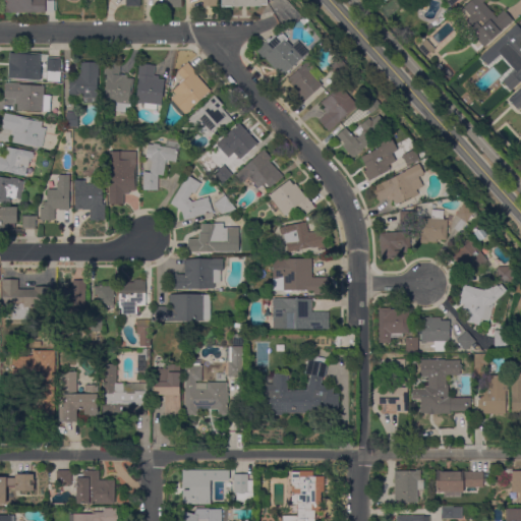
[(45,0),(45,13),(2,12),(2,0),(45,0)]
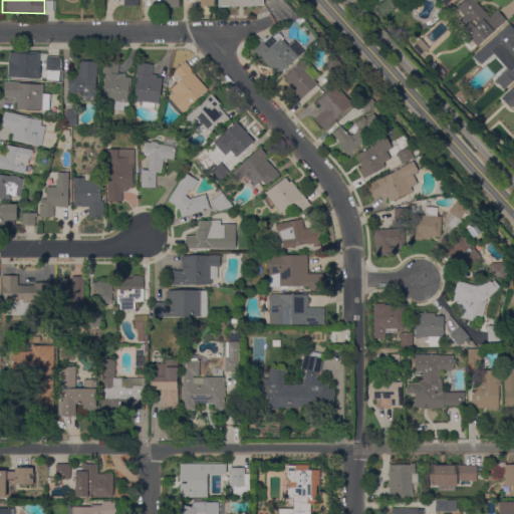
[(53,12),(45,12),(45,0),(53,1),(53,12)]
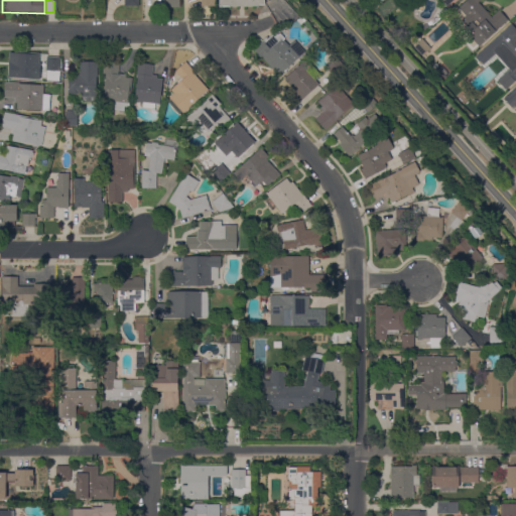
[(179,0),(179,7),(166,8),(166,0),(179,0)]
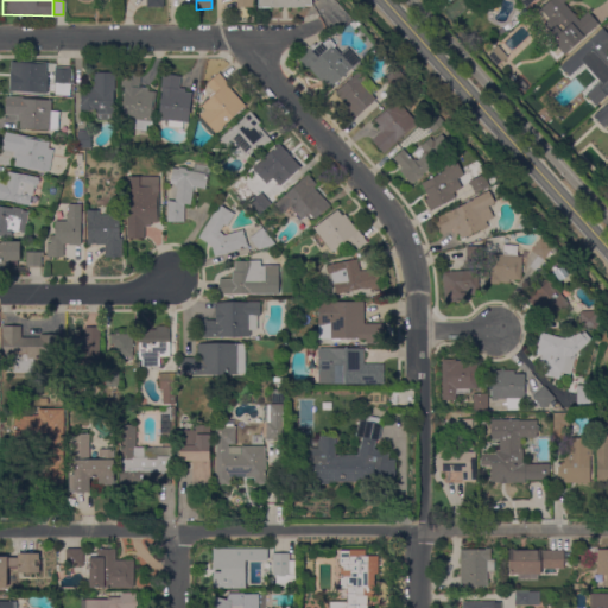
[(447,0),(450,4),(443,11),(436,4),(439,0),(447,0)]
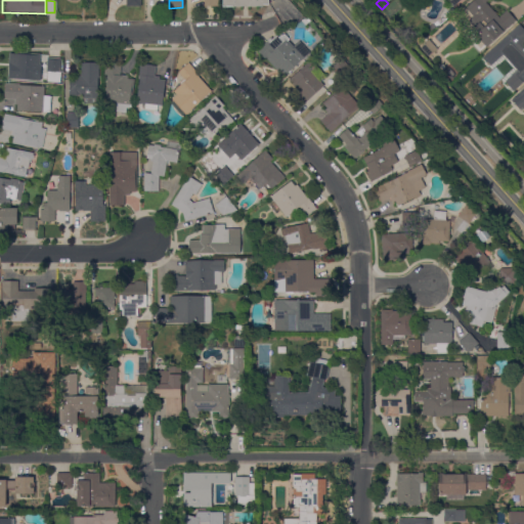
[(444,0),(452,8),(461,0),(444,0)]
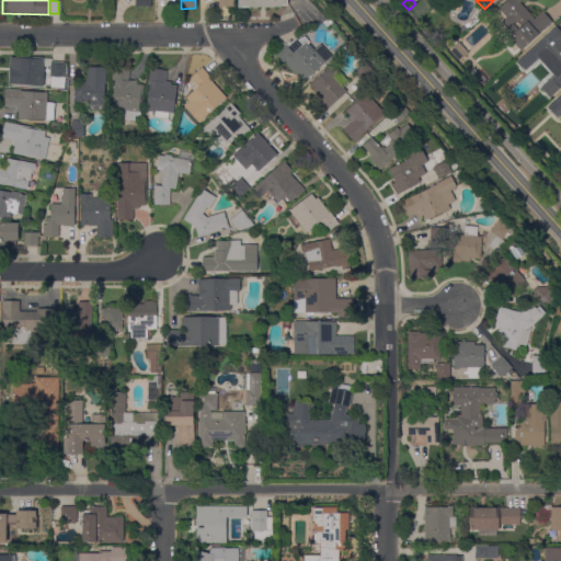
[(534,19),(542,11),(552,22),(539,34),(539,35),(521,52),(521,50),(513,57),(502,44),(508,38),(504,33),(510,27),(503,20),(501,22),(493,13),(507,0),(524,0),(521,3),(534,19)]
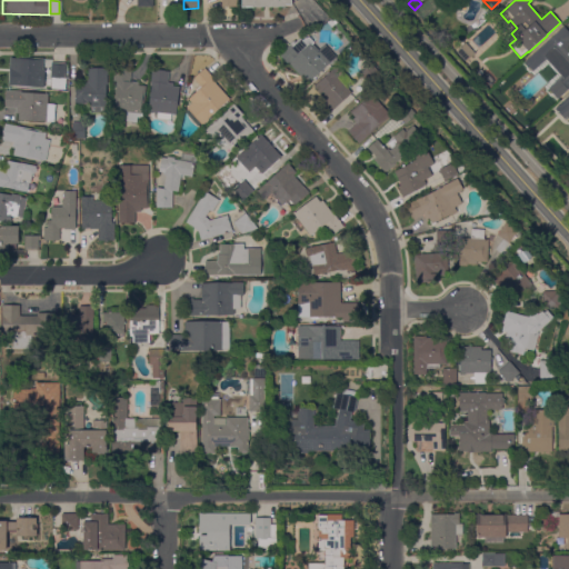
[(568,32),(568,89),(568,90),(560,81),(560,80),(545,61),(532,71),(525,62),(565,27),(568,32)]
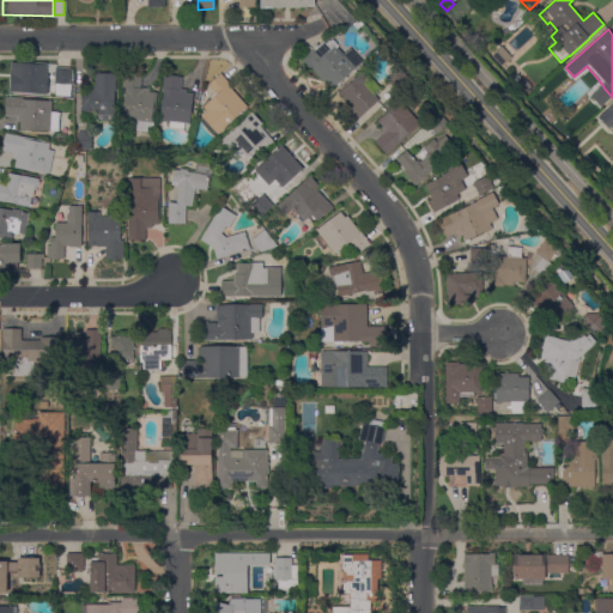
[(339,46),(337,48),(343,54),(350,48),(363,62),(353,70),(354,71),(333,89),(328,83),(326,85),(311,70),(310,71),(301,59),(307,53),(305,52),(310,48),(313,50),(317,44),(320,47),(325,42),(326,43),(333,40),(339,46)]
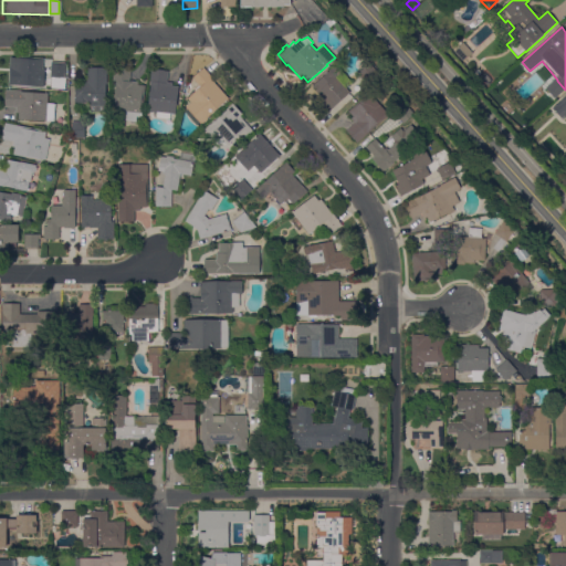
[(473,54),(463,62),(454,51),(463,43),(473,54)]
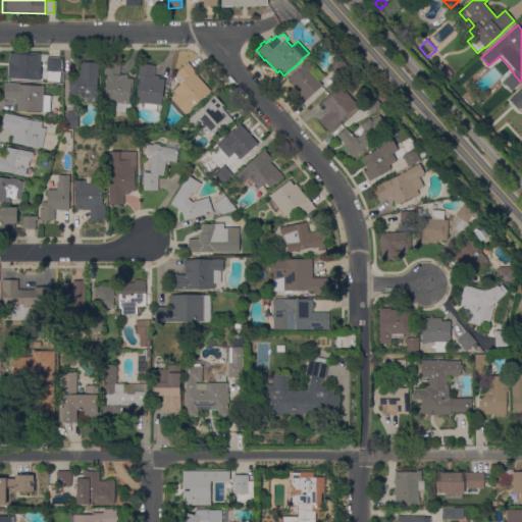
[(40,53),(39,81),(9,79),(10,59),(13,59),(14,52),(40,53)]
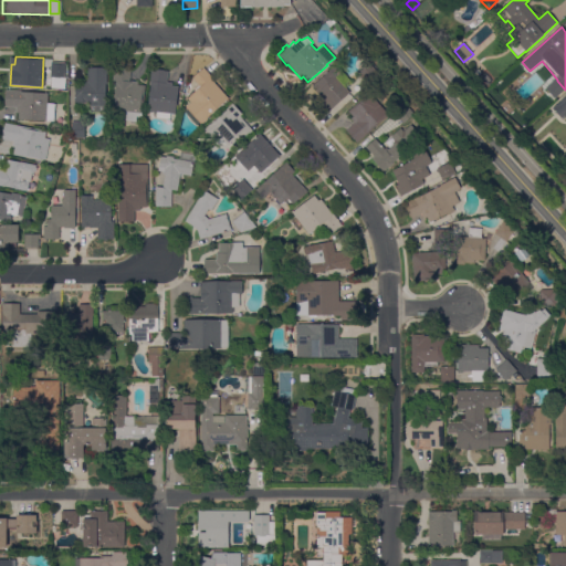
[(69,63),(66,83),(50,82),(51,62),(69,63)]
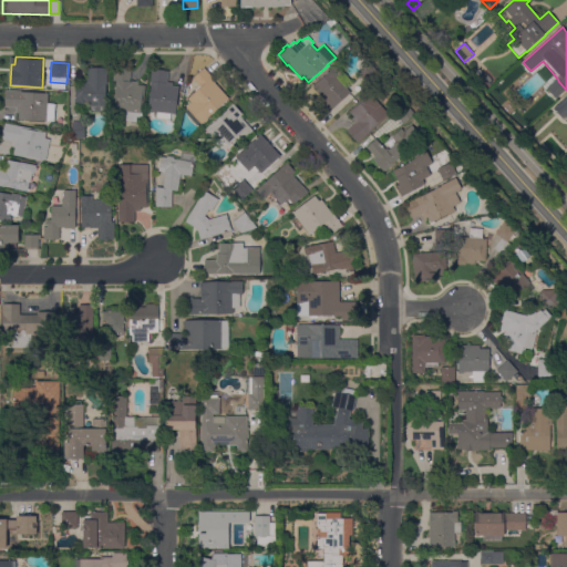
[(327,115),(319,106),(323,102),(317,94),(318,93),(312,86),(336,64),(352,82),(346,88),(351,92),(327,115)]
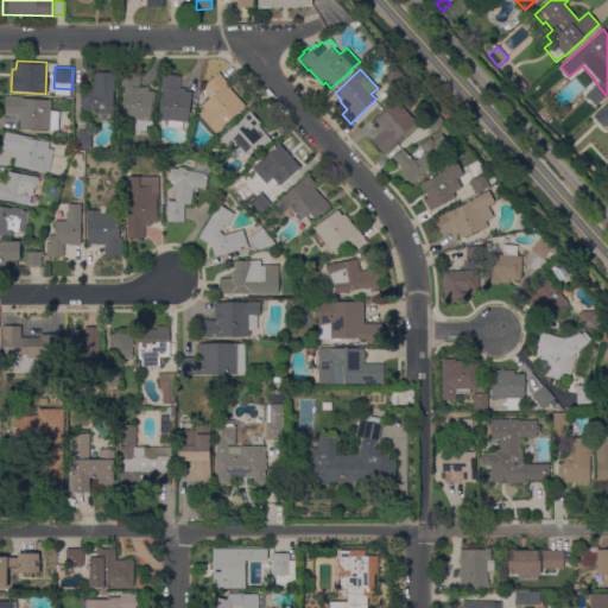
[(405,80),(394,89),(385,78),(396,69),(405,80)]
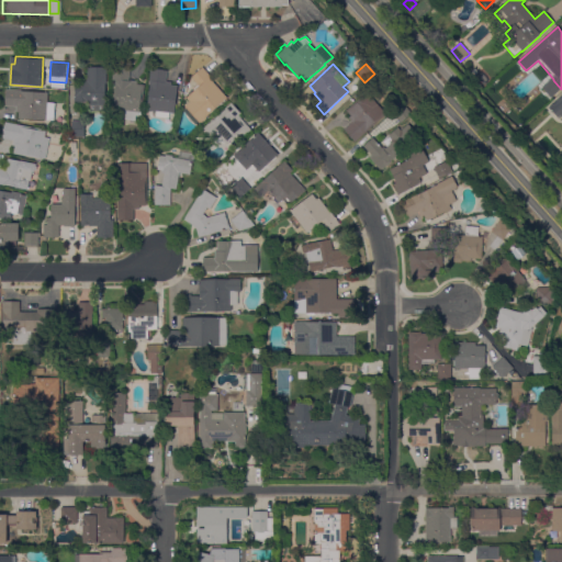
[(107,83),(105,83),(105,111),(88,111),(88,102),(74,102),(74,96),(75,96),(75,83),(81,83),(81,80),(86,80),(86,79),(87,79),(87,67),(90,67),(103,66),(103,67),(107,67),(107,83)]
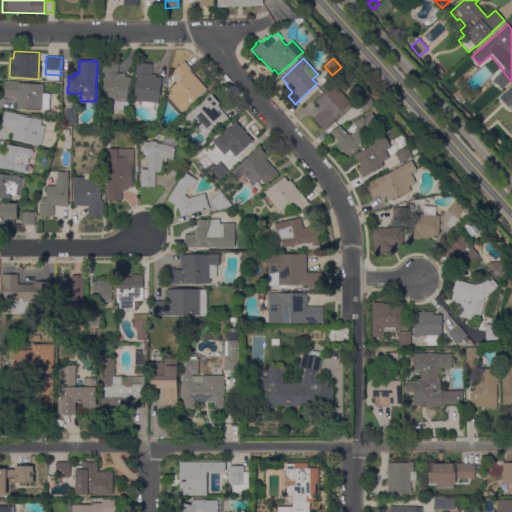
[(110,62),(110,61),(113,61),(112,62),(118,63),(117,73),(125,73),(125,76),(131,77),(128,105),(127,105),(126,106),(124,105),(123,110),(108,108),(109,100),(102,99),(105,72),(102,72),(103,61),(110,62)]
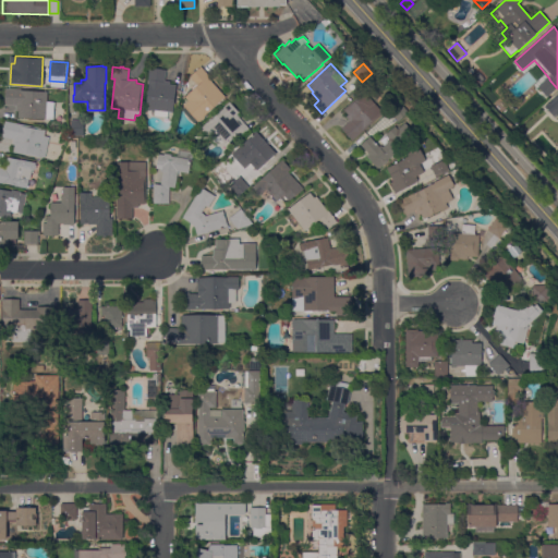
[(209,76),(208,77),(226,97),(205,116),(206,117),(198,123),(183,106),(187,101),(184,96),(193,88),(191,87),(195,83),(190,76),(201,67),(209,76)]
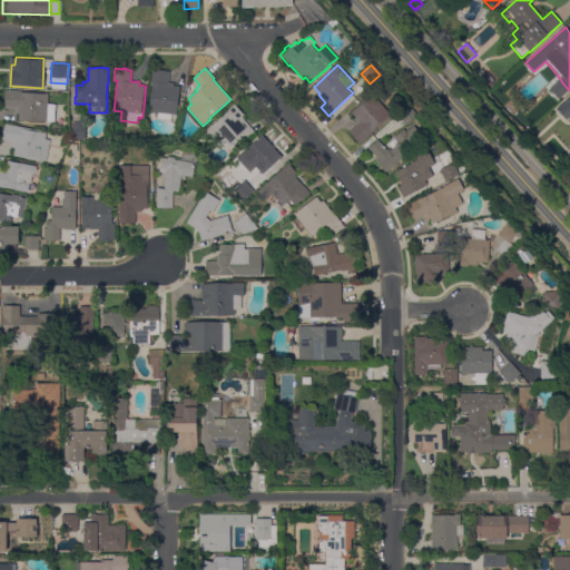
[(168,82),(174,84),(174,86),(180,87),(177,115),(172,115),(170,120),(157,118),(158,112),(148,111),(151,86),(150,86),(153,69),(156,70),(156,69),(166,70),(165,71),(170,71),(168,82)]
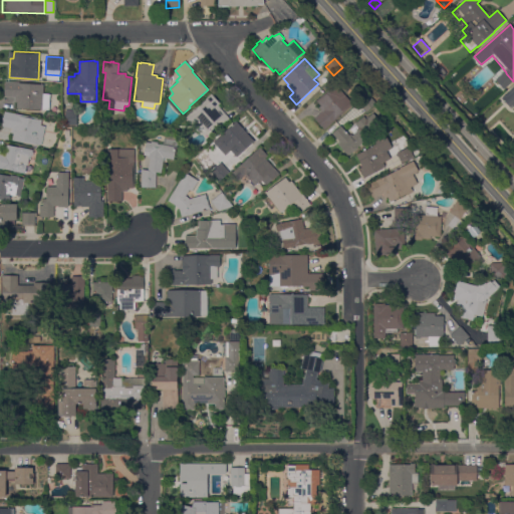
[(18,82),(18,83),(43,85),(43,94),(50,94),(49,110),(16,108),(17,103),(14,102),(14,97),(4,97),(5,82),(18,82)]
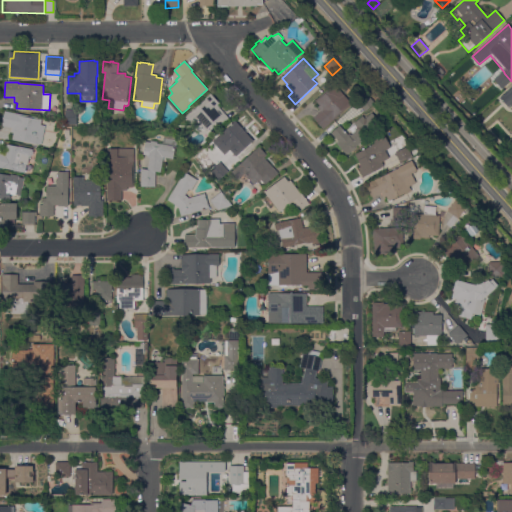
[(323,129),(313,118),(320,111),(317,107),(319,105),(315,100),(320,96),(321,97),(335,85),(352,103),(323,129)]
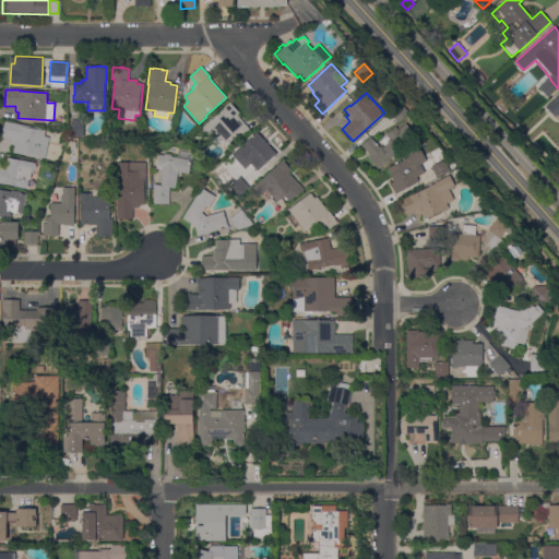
[(558,117),(557,115),(555,118),(547,109),(558,97),(558,117)]
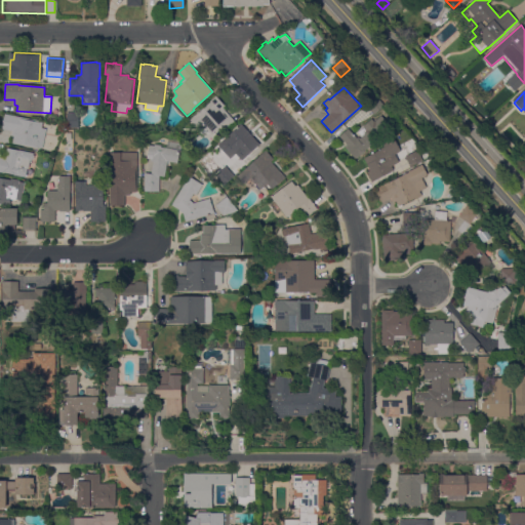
[(235,122),(226,129),(221,125),(211,134),(201,123),(195,128),(188,120),(195,115),(210,102),(210,101),(215,95),(225,106),(223,108),(235,122)]
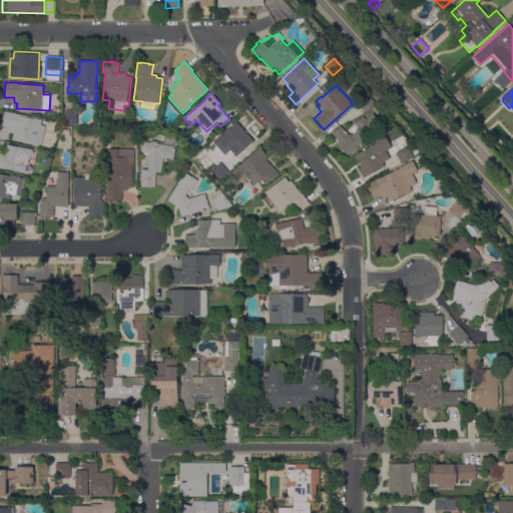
[(365,112),(357,103),(367,94),(375,103),(365,112)]
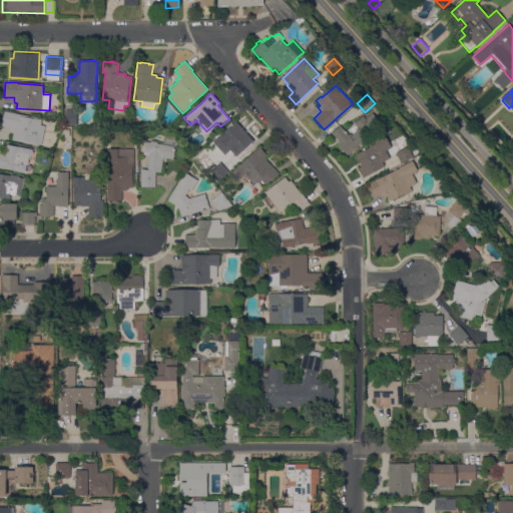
[(77,111),(77,125),(65,125),(65,110),(77,111)]
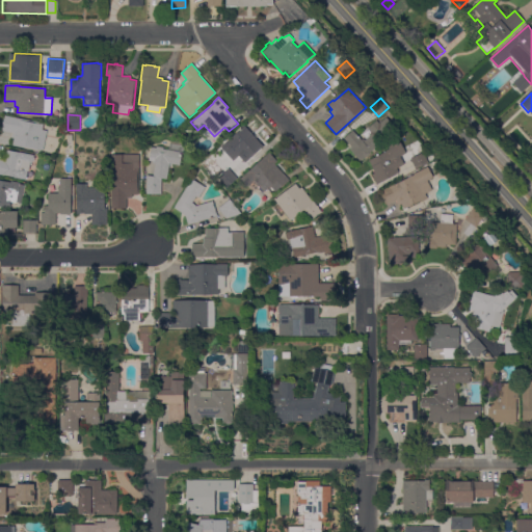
[(44,124),(42,130),(47,131),(43,150),(38,150),(38,151),(12,145),(14,139),(10,138),(11,133),(2,131),(3,125),(2,125),(3,122),(4,115),(44,124)]
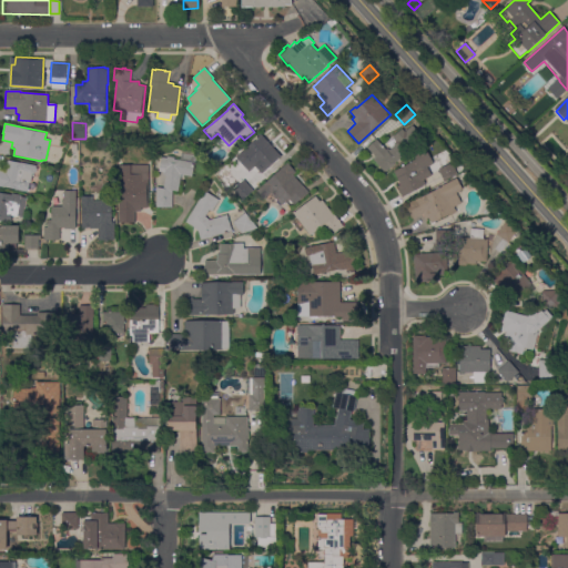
[(373,160),(375,158),(367,148),(376,139),(386,150),(387,148),(389,150),(392,148),(386,142),(402,129),(405,132),(413,125),(424,138),(384,173),(373,160)]
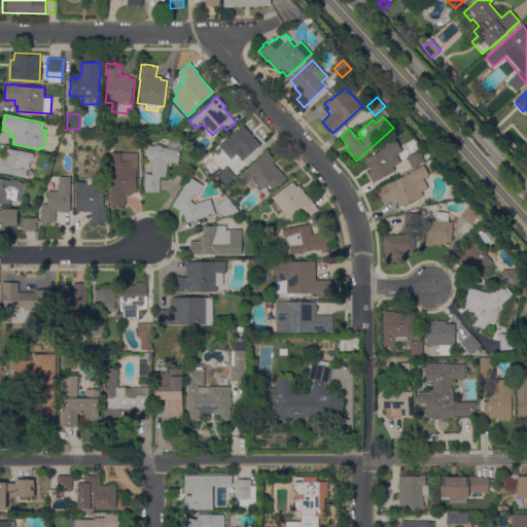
[(260,144),(247,156),(247,157),(243,161),(236,152),(237,150),(226,139),(243,125),(260,144)]
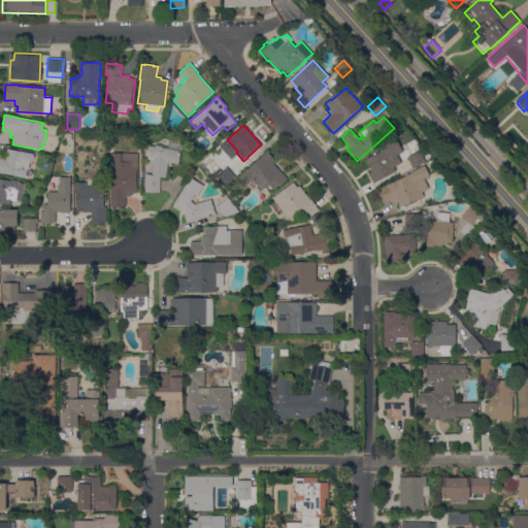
[(180,137),(175,131),(180,128),(185,134),(180,137)]
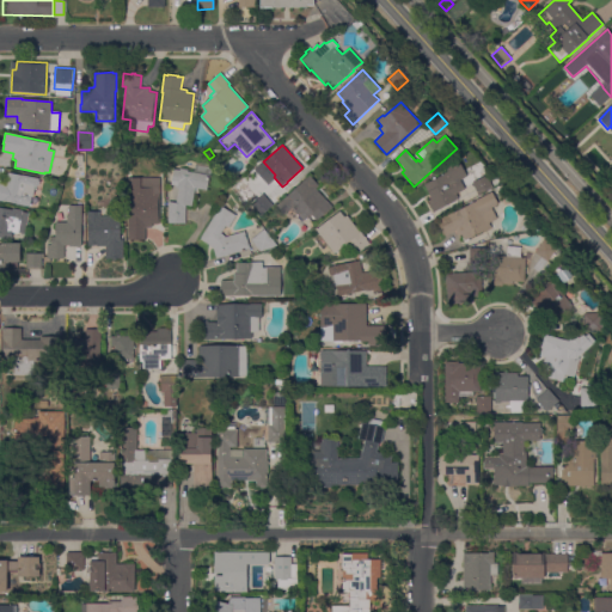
[(467,176),(460,179),(465,189),(454,194),(458,200),(434,213),(428,201),(432,199),(423,184),(448,171),(445,165),(456,155),(467,176)]
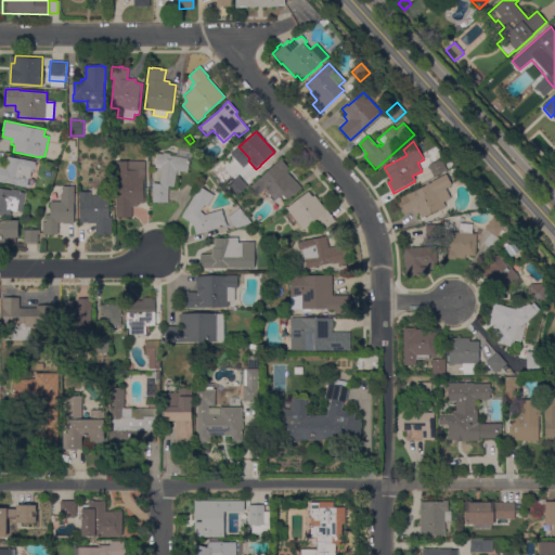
[(162,171),(159,170),(159,168),(155,167),(157,153),(163,154),(163,153),(171,154),(170,155),(176,156),(177,150),(192,152),(188,172),(177,171),(173,186),(168,185),(168,203),(152,203),(153,182),(159,184),(162,171)]
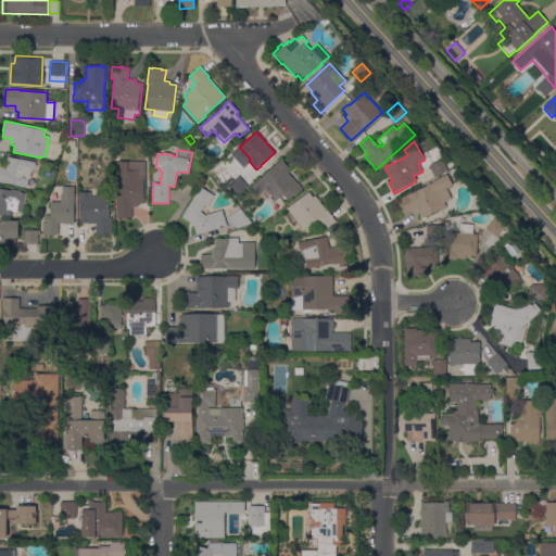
[(26,188),(0,182),(0,166),(4,167),(7,158),(34,163),(33,169),(30,169),(29,179),(28,178),(26,188)]
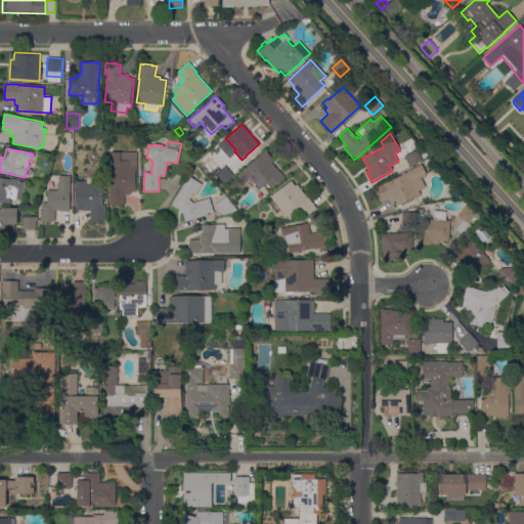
[(404,157),(417,149),(420,155),(422,154),(425,159),(409,167),(404,157)]
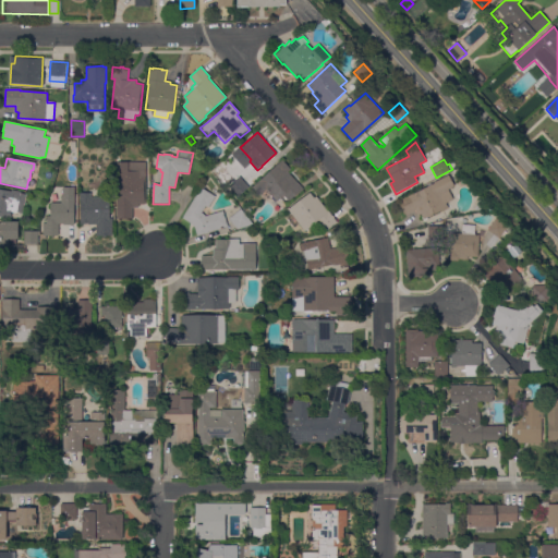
[(303,189),(289,202),(283,195),(277,202),(276,201),(275,202),(270,198),(273,197),(266,190),(259,195),(252,187),(282,160),(291,169),(288,172),(303,189)]
